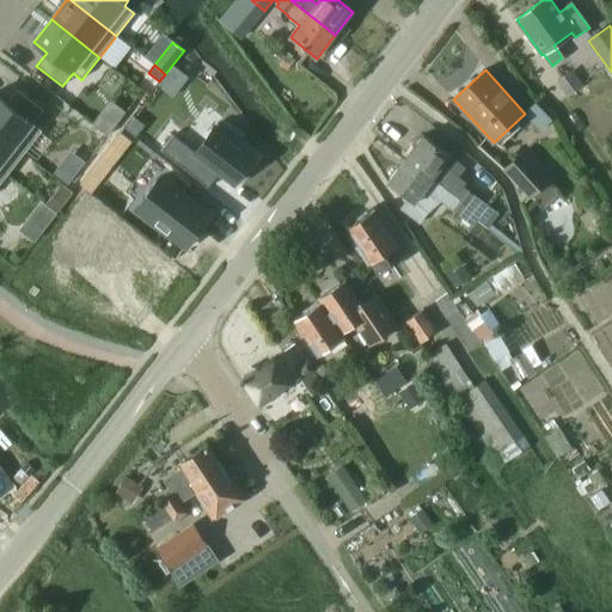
[(556,83),(567,97),(583,86),(573,71),(556,83)]
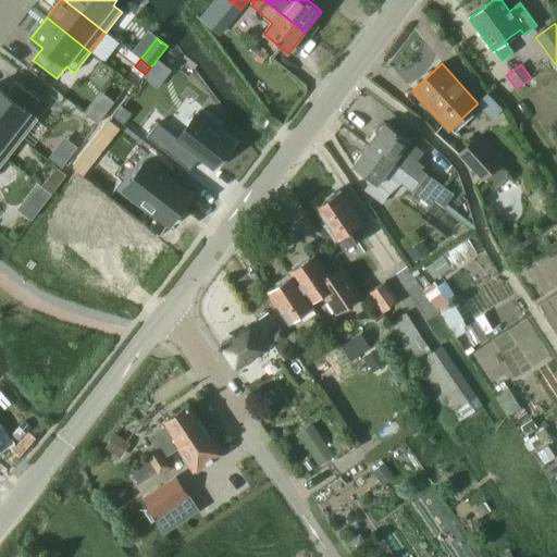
[(0,90),(0,123),(22,140),(38,120),(29,113),(39,101),(16,83),(7,95),(0,90)]
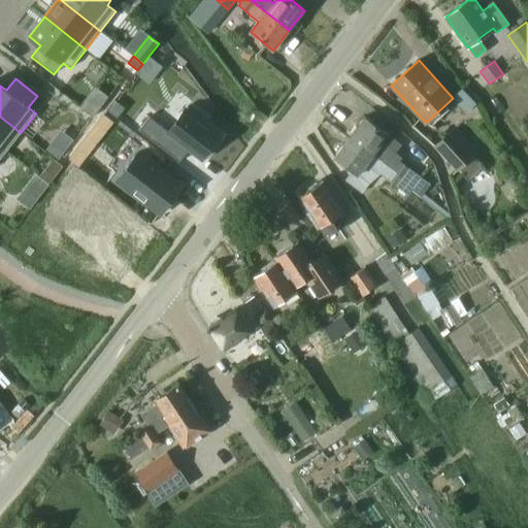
[(116,100),(107,110),(117,119),(126,108),(116,100)]
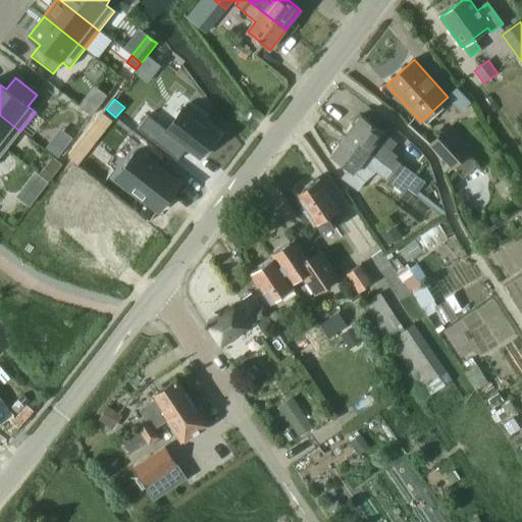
[(148,115),(137,128),(177,160),(188,148),(200,158),(218,135),(201,121),(203,118),(186,105),(166,129),(148,115)]
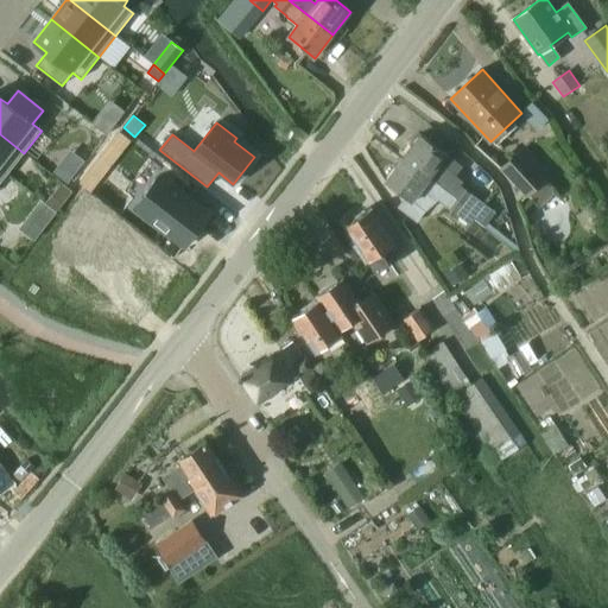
[(420,133),(403,157),(436,182),(466,206),(458,215),(469,223),(485,203),(449,177),(450,176),(460,163),(447,153),(420,133)]
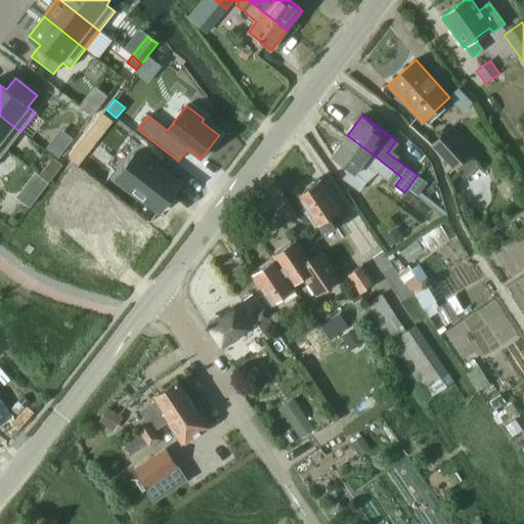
[(0,145),(6,150),(20,132),(0,116),(0,145)]
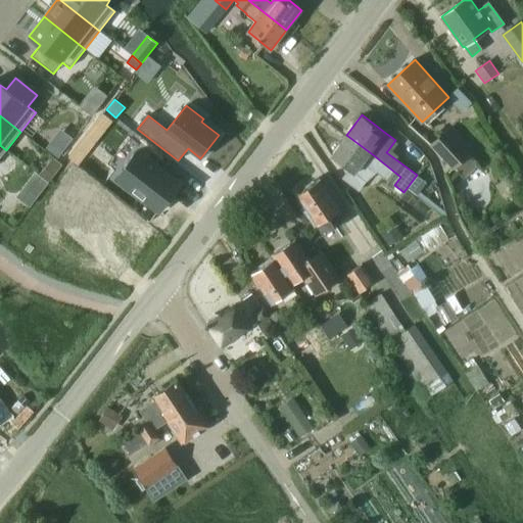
[(431,145),(454,170),(456,168),(465,178),(478,167),(468,156),(470,154),(447,130),(431,145)]
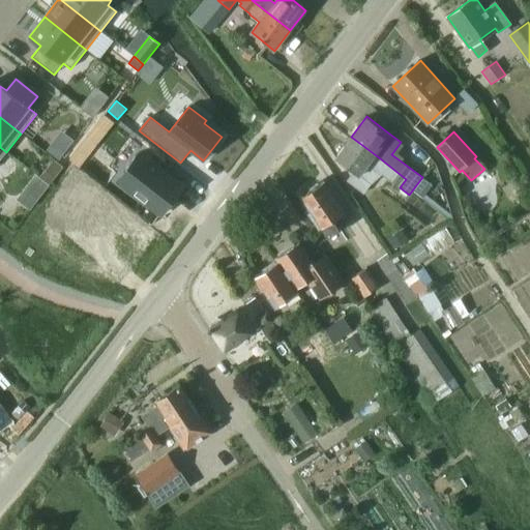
[(351,137),(335,157),(353,171),(347,180),(363,193),(371,183),(359,175),(366,165),(380,175),(381,174),(400,187),(406,179),(380,158),(351,137)]
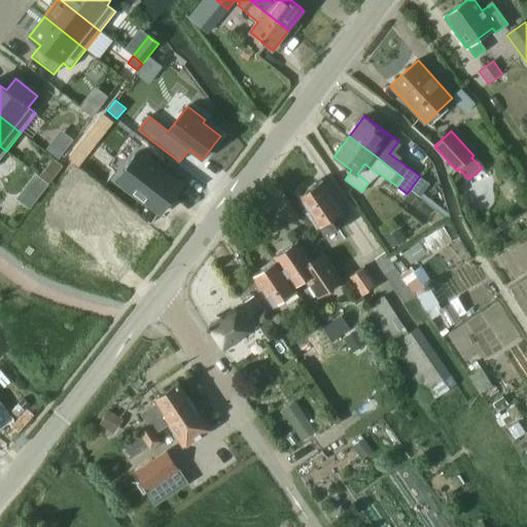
[(139,151),(116,181),(160,214),(182,185),(139,151)]
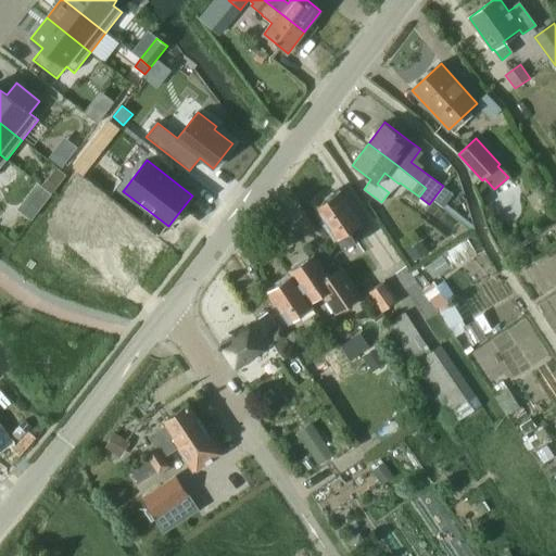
[(47,179),(41,187),(51,194),(57,187),(47,179)]
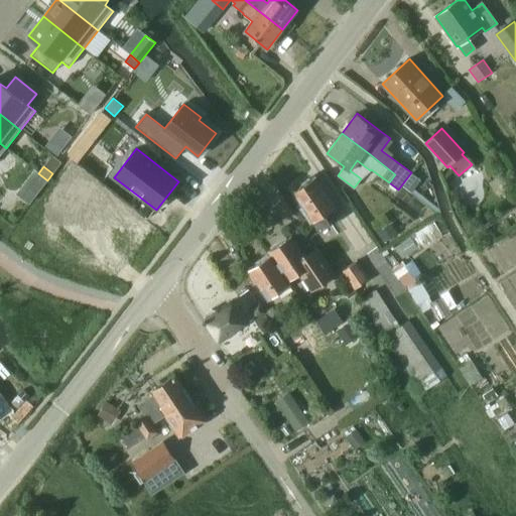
[(41,188),(47,180),(38,173),(37,172),(31,180),(41,188)]
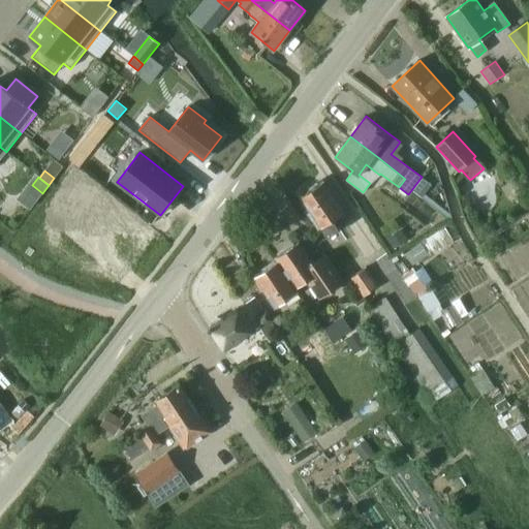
[(333,220),(344,213),(323,182),(320,184),(317,183),(308,189),(309,191),(301,197),(311,212),(307,214),(318,230),(321,227),(329,238),(340,230),(333,220)]
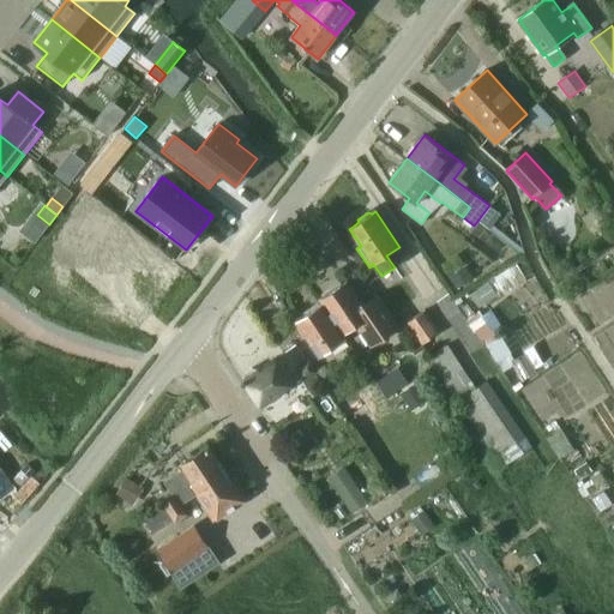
[(465,270),(451,280),(457,290),(471,281),(465,270)]
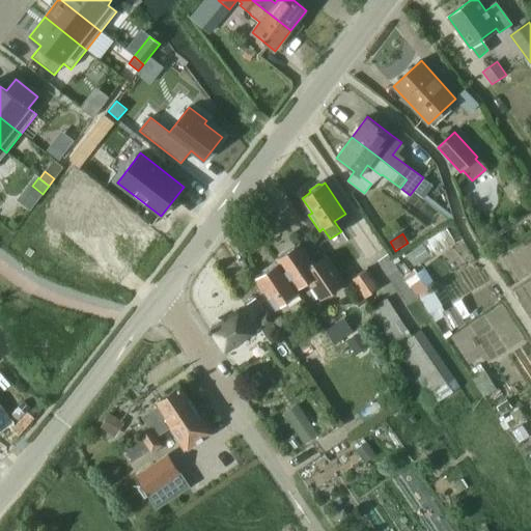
[(279,258),(277,259),(297,289),(307,282),(319,301),(344,284),(326,257),(313,266),(299,245),(287,252),(286,250),(278,256),(279,258)]
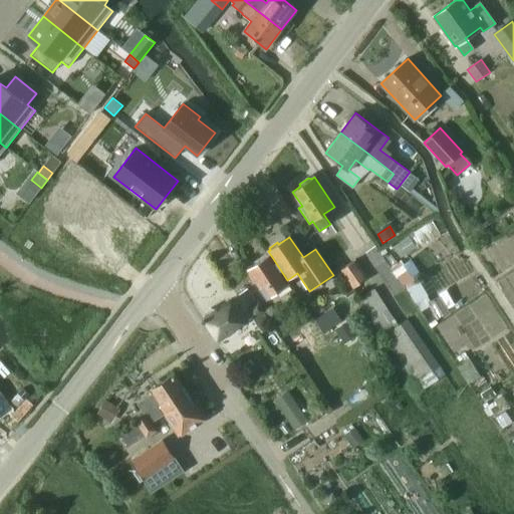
[(365,254),(395,296),(405,288),(395,272),(376,246),(365,254)]
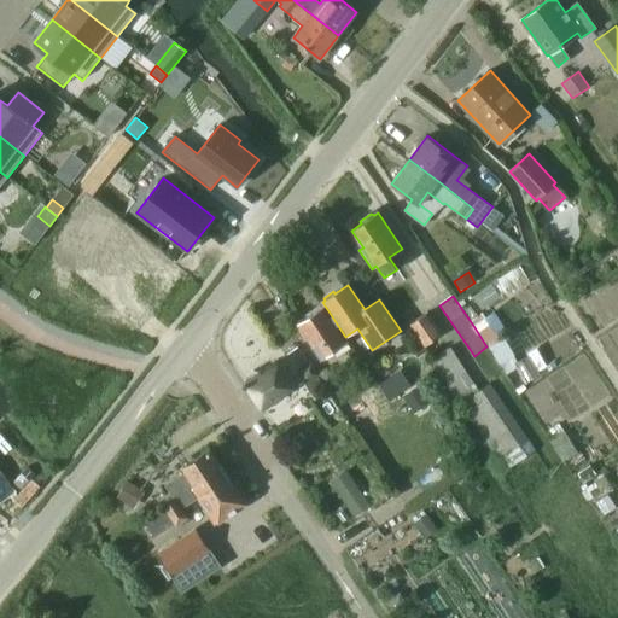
[(345,337),(322,302),(321,303),(324,307),(320,309),(319,307),(309,313),(310,315),(297,325),(321,360),(348,342),(345,337)]
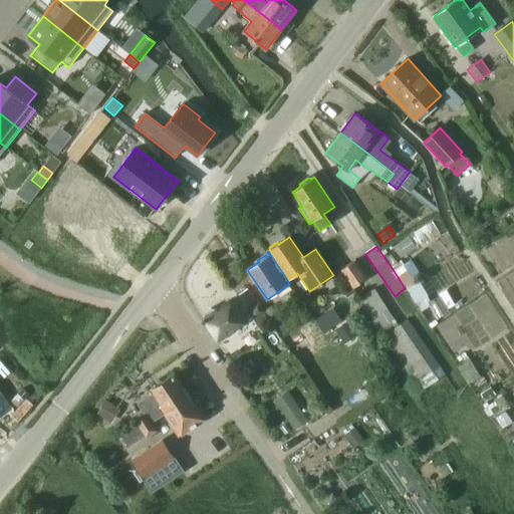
[(351,287),(352,288),(368,278),(356,260),(340,270),(351,287)]
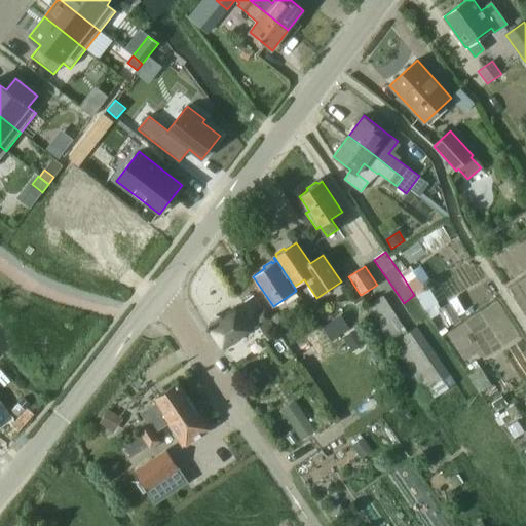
[(421,267),(404,278),(414,295),(425,310),(438,302),(427,287),(433,284),(421,267)]
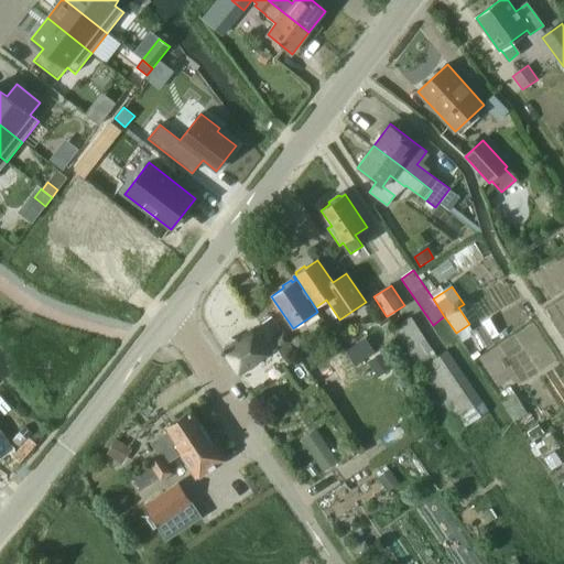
[(386,315),(378,321),(382,327),(390,322),(387,316),(386,315)]
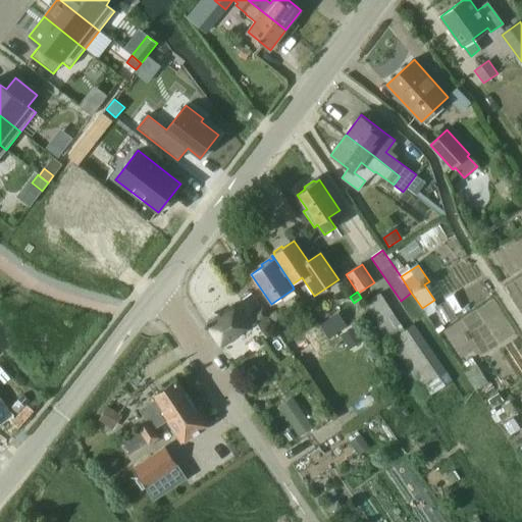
[(380,294),(364,305),(387,342),(404,330),(380,294)]
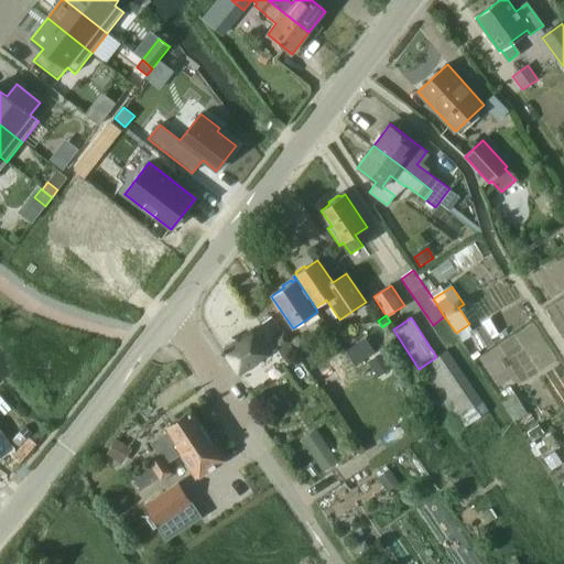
[(490,318),(481,323),(483,325),(489,337),(497,333),(490,318)]
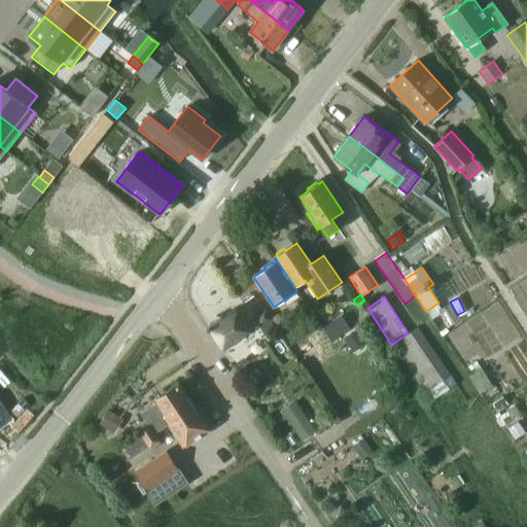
[(451,304),(440,311),(449,326),(460,320),(457,315),(451,304)]
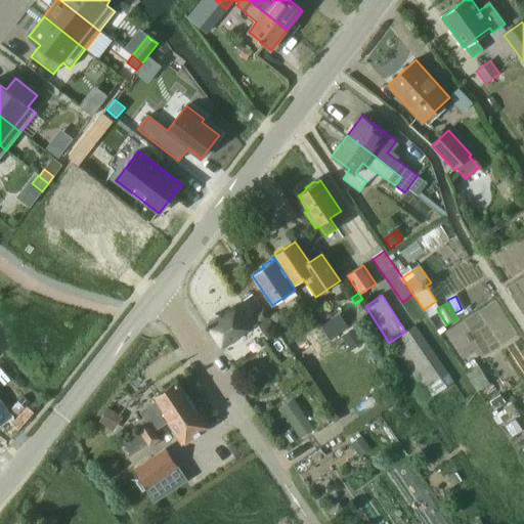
[(223,347),(252,329),(237,304),(220,315),(214,314),(214,319),(206,324),(213,335),(215,336),(223,347)]
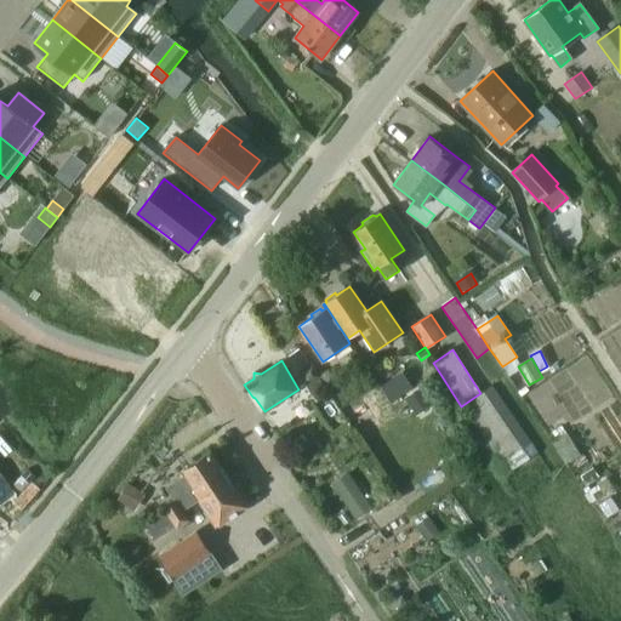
[(312,368),(301,376),(306,385),(318,377),(317,376),(312,368)]
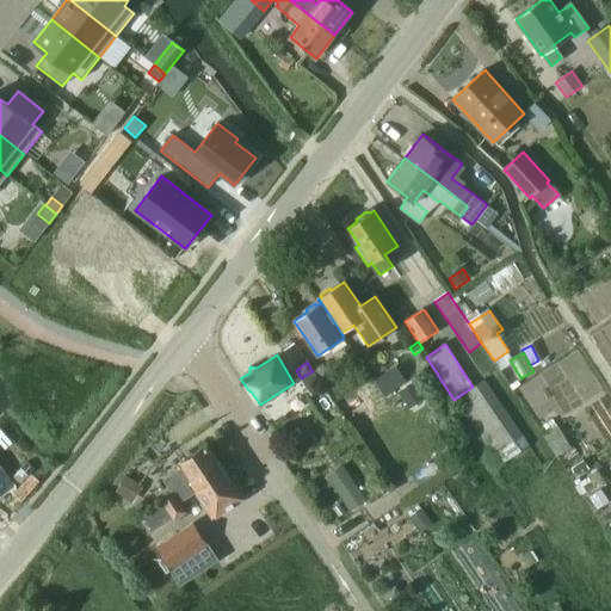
[(321,364),(312,370),(313,371),(320,382),(329,376),(321,364)]
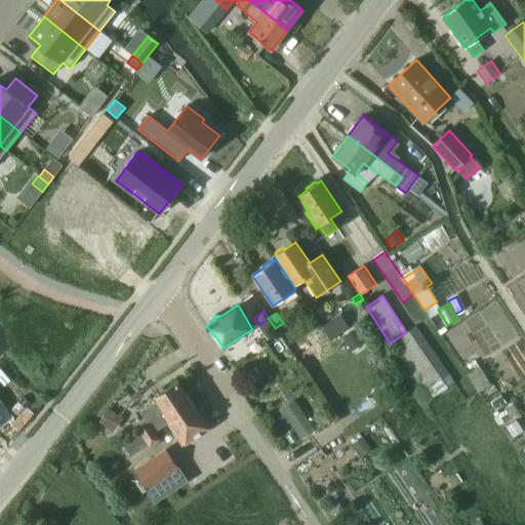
[(278,333),(275,328),(269,319),(258,325),(258,326),(267,339),(278,333)]
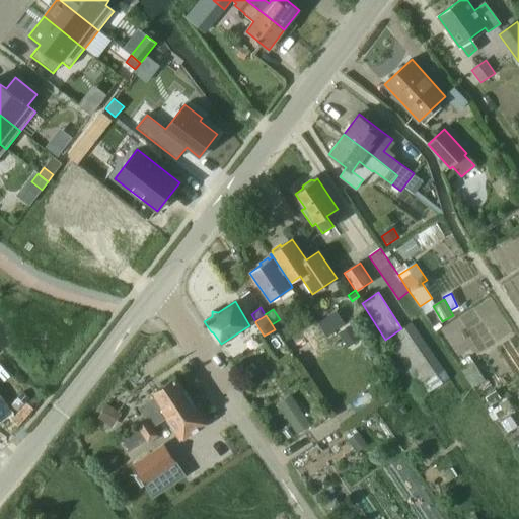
[(401,328),(385,340),(424,395),(449,378),(411,322),(401,328)]
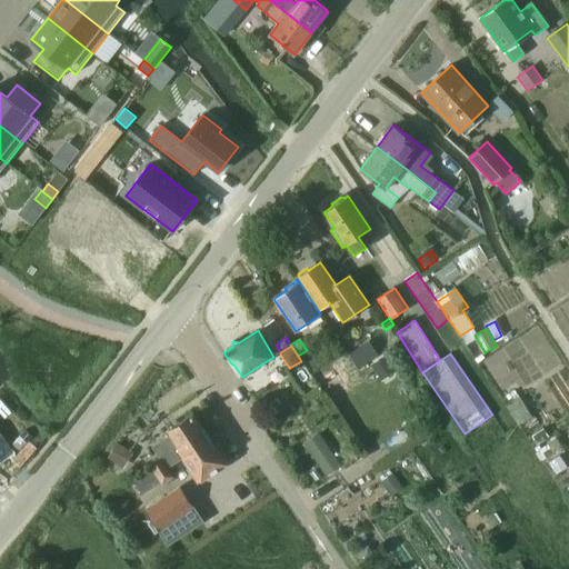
[(520,398),(507,407),(519,425),(532,416),(520,398)]
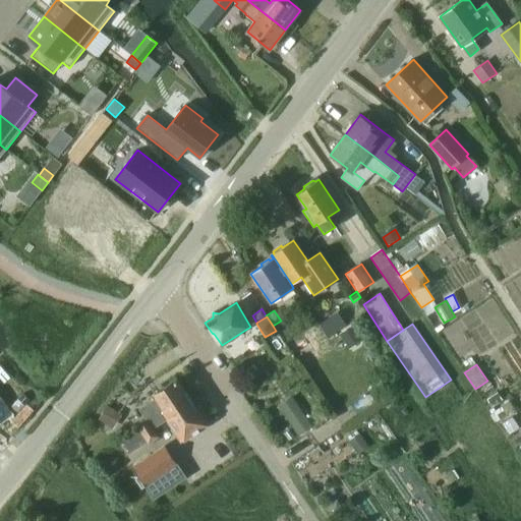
[(165,419),(191,402),(176,378),(153,393),(163,408),(160,410),(165,419)]
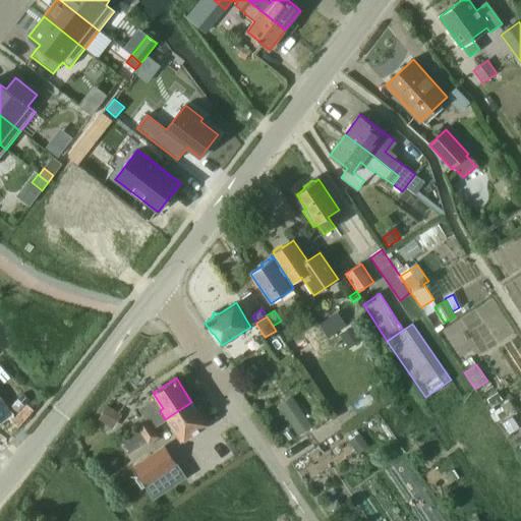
[(498,393),(487,400),(491,406),(502,399),(498,393)]
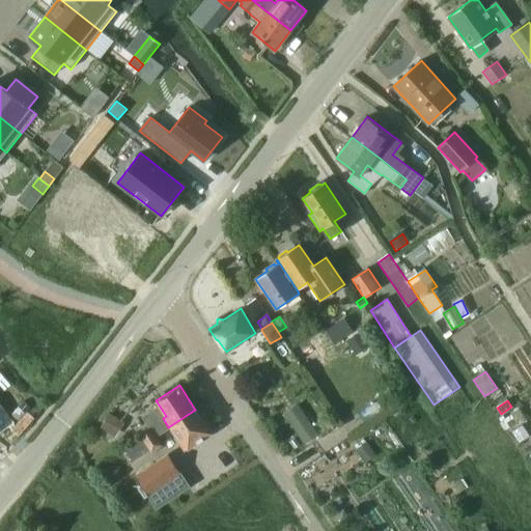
[(211,432),(195,410),(168,427),(184,450),(211,432)]
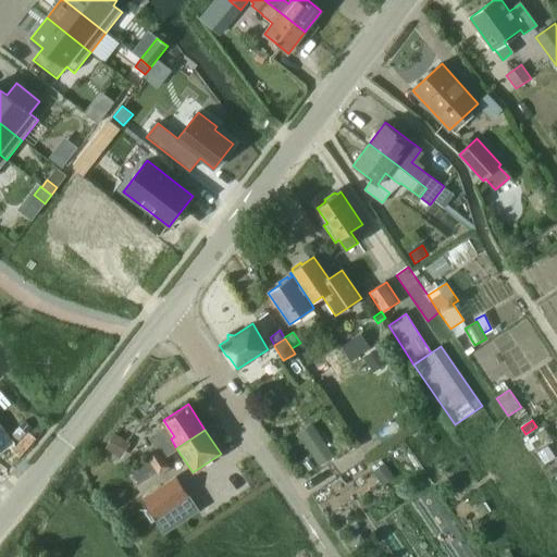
[(114,434),(106,448),(119,457),(127,443),(114,434)]
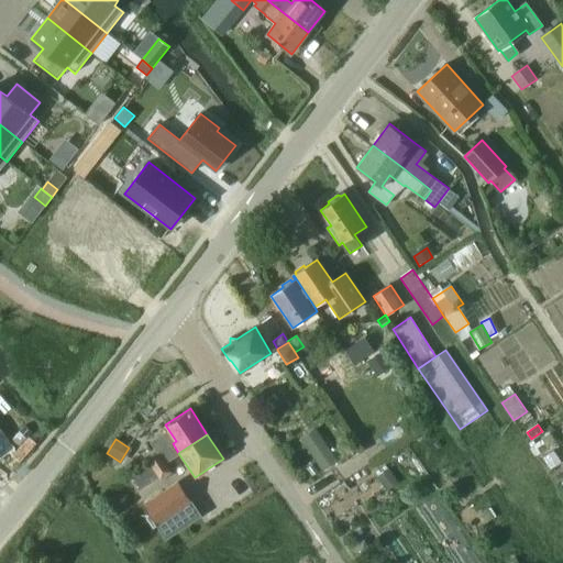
[(542,441),(531,449),(537,456),(548,449),(542,441)]
